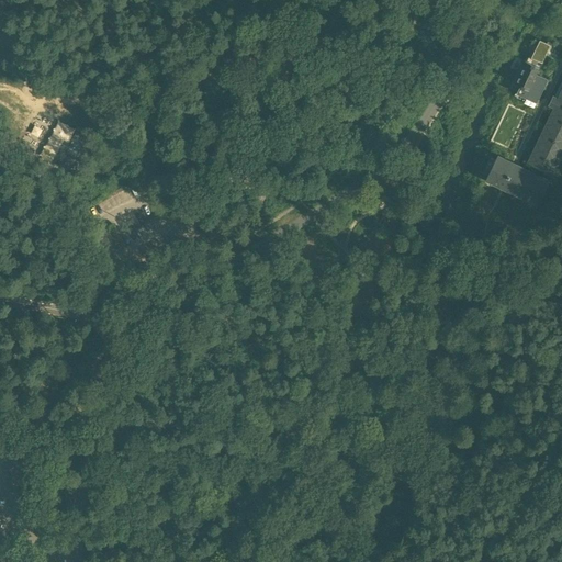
[(539,41),(531,58),(541,63),(550,45),(539,41)]
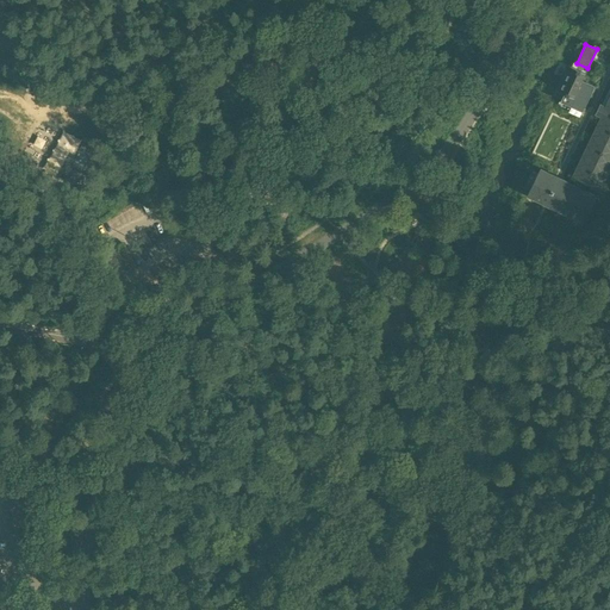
[(559,91),(562,93),(566,94),(562,101),(582,111),(586,100),(591,93),(587,91),(590,87),(580,82),(585,74),(572,67),(571,67),(559,91)]
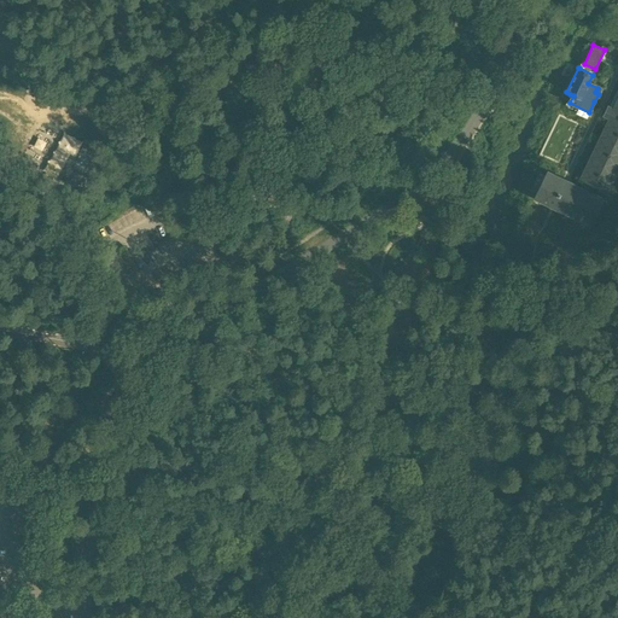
[(593,155),(588,164),(582,174),(605,186),(610,176),(614,167),(617,159),(617,99),(614,106),(608,103),(605,112),(613,117),(608,127),(604,136),(598,146),(593,155)]
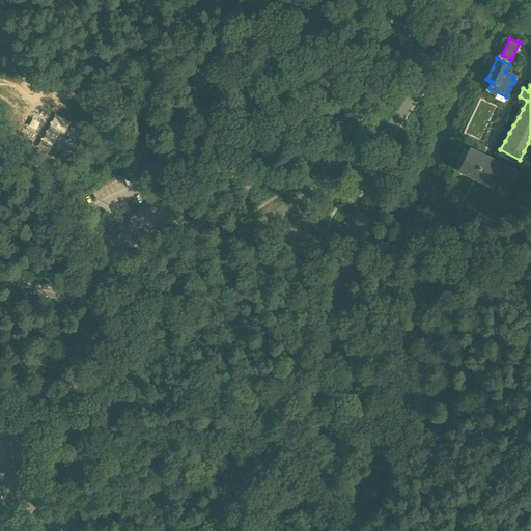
[(54,151),(59,155),(72,132),(66,129),(64,134),(60,132),(48,155),(52,157),(54,151)]
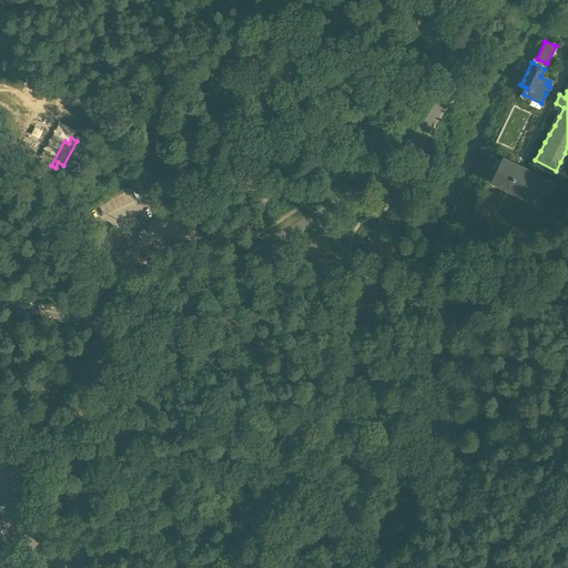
[(520,169),(516,166),(506,161),(505,163),(501,162),(494,176),(497,178),(496,180),(506,185),(510,188),(513,189),(521,193),(530,199),(539,203),(549,185),(540,180),(531,175),(525,172),(523,170),(520,169)]
